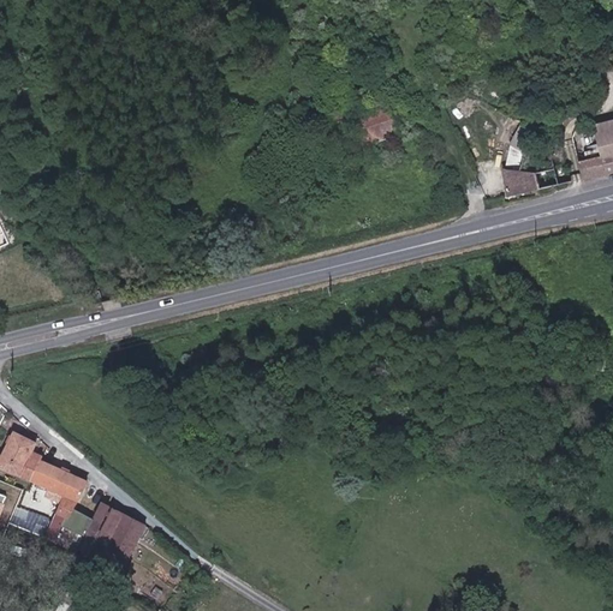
[(372,95),(363,83),(355,89),(364,101),(372,95)]
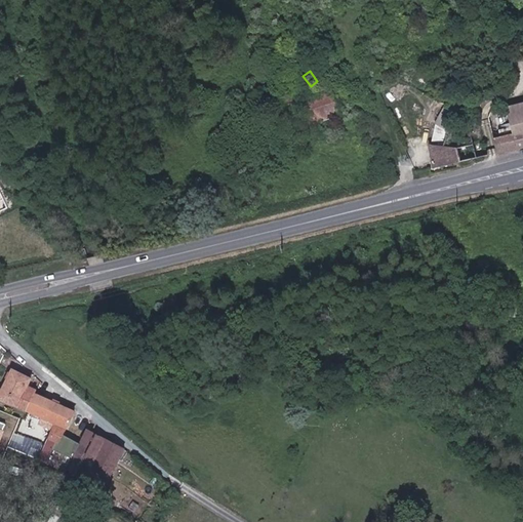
[(442,103),(452,115),(447,127),(441,142),(456,144),(460,162),(522,146),(522,102),(514,104),(512,99),(503,101),(503,107),(486,110),(485,115),(470,114),(467,99),(489,87),(491,90),(507,86),(504,71),(478,75),(442,103)]
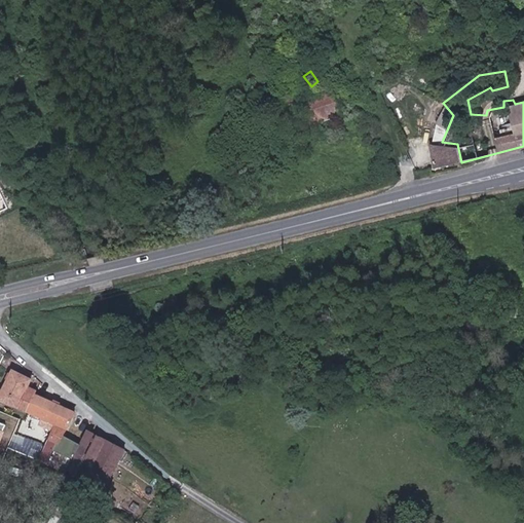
[(339,112),(332,90),(329,88),(325,90),(323,83),(314,85),(316,91),(299,98),(295,84),(276,90),(279,104),(288,115),(302,111),(305,121),(311,121),(339,112)]
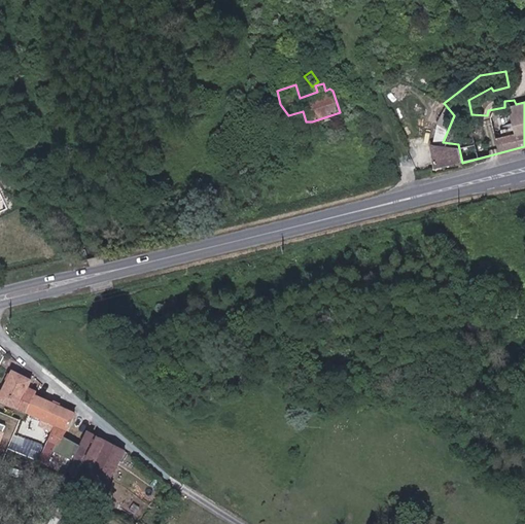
[(435,119),(449,128),(454,115),(444,103),(435,119)]
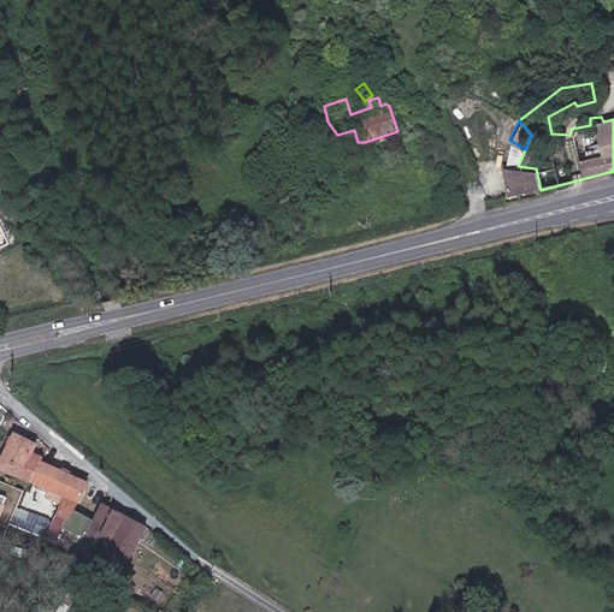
[(541,190),(536,168),(518,166),(503,168),(508,197),(541,190)]
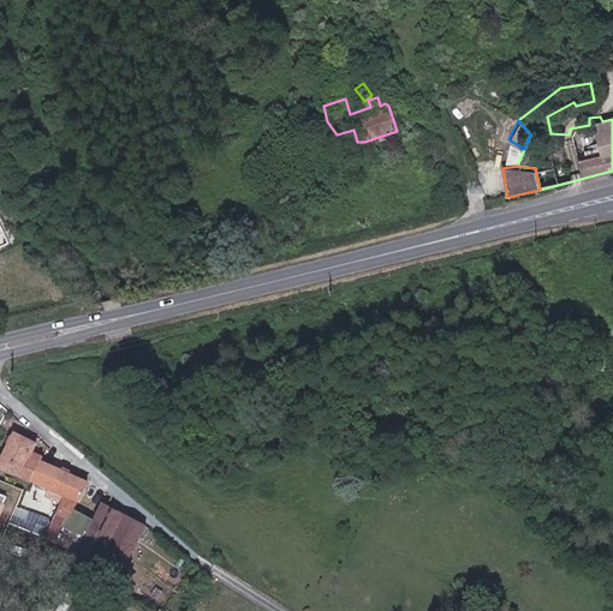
[(28,441),(9,432),(0,455),(0,466),(28,479),(37,457),(23,451),(28,441)]
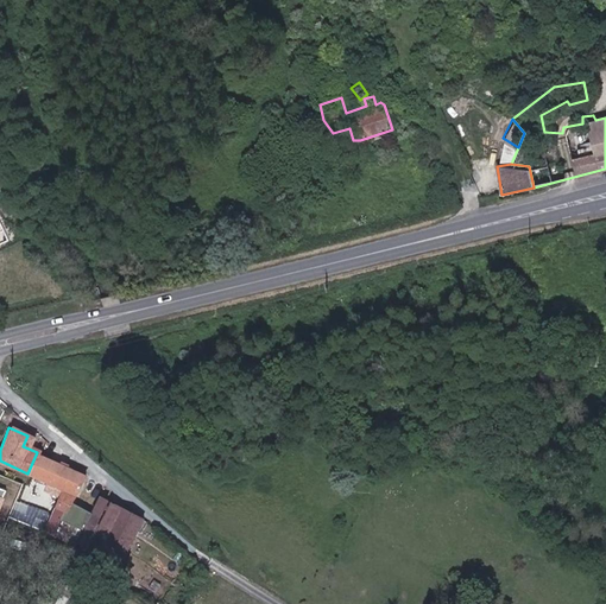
[(92,485),(94,478),(37,452),(27,474),(61,488),(56,501),(82,510),(92,485)]
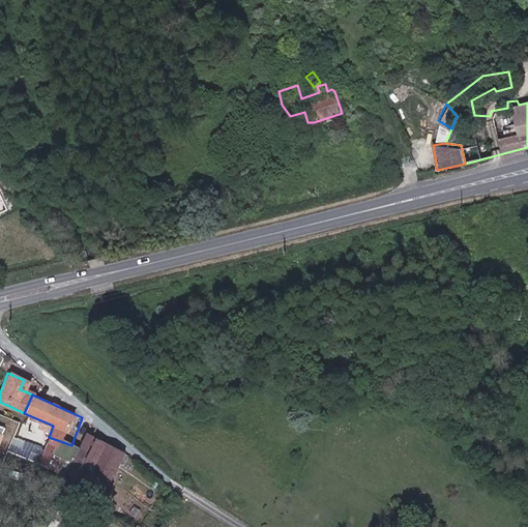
[(86,450),(94,431),(80,423),(71,445),(86,450)]
